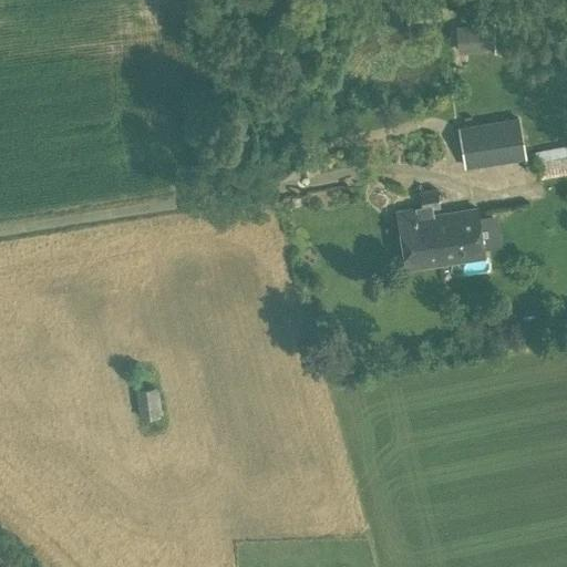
[(456,53),(493,51),(491,22),(455,24),(456,53)]
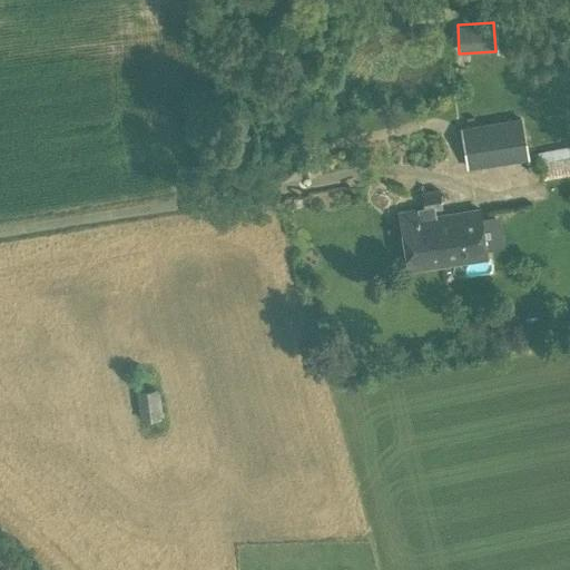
[(467,169),(529,160),(522,117),(460,126),(467,169)]
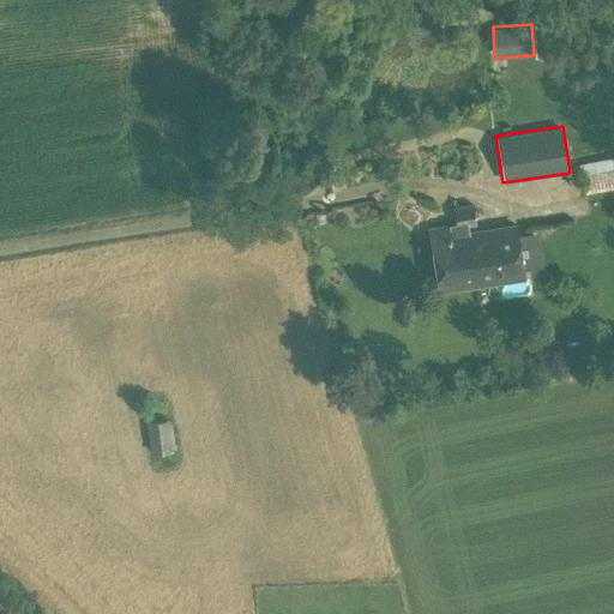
[(584,193),(613,186),(613,156),(578,163),(584,193)]
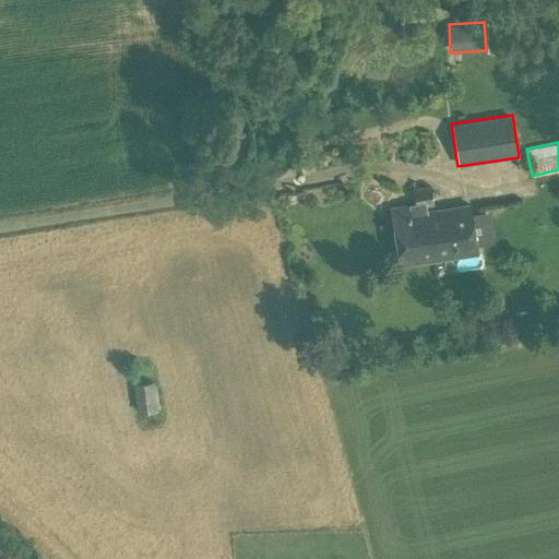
[(417,203),(435,200),(431,182),(414,186),(417,203)]
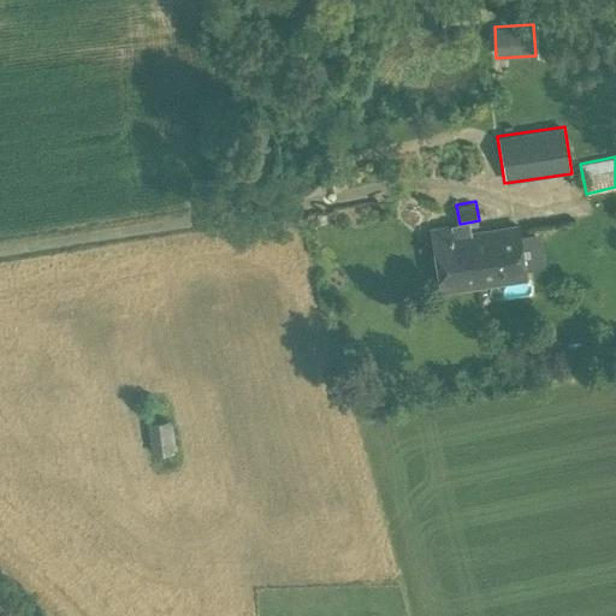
[(526,274),(517,221),(454,232),(452,223),(430,226),(440,289),(526,274)]
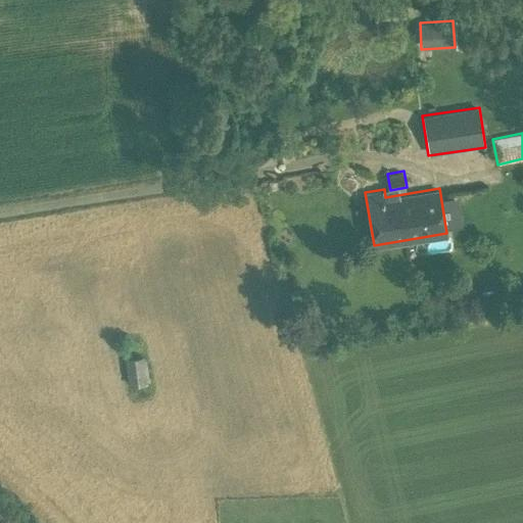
[(128,386),(148,383),(145,357),(125,359),(128,386)]
